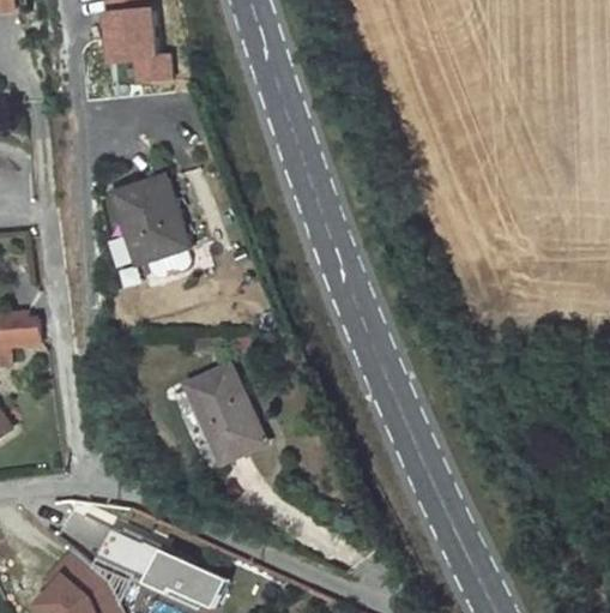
[(0,11),(11,11),(10,0),(0,0),(0,11)]
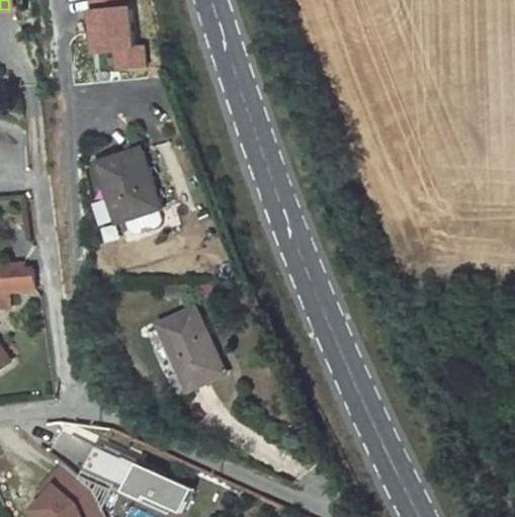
[(162,209),(142,149),(97,164),(118,225),(162,209)]
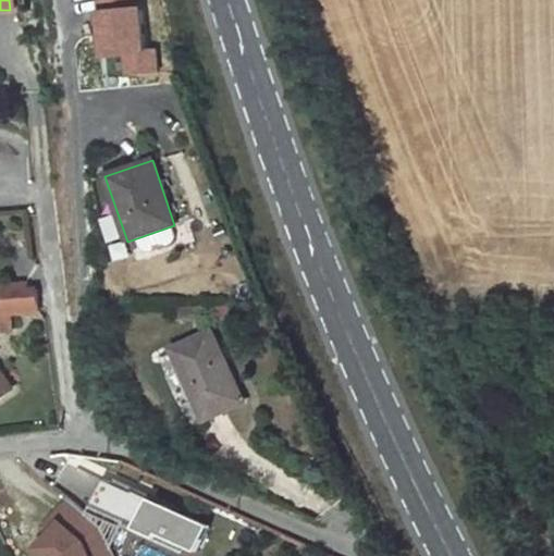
[(3,283),(0,283),(0,314),(5,314),(9,313),(36,311),(34,291),(26,292),(25,285),(4,286),(3,283)]
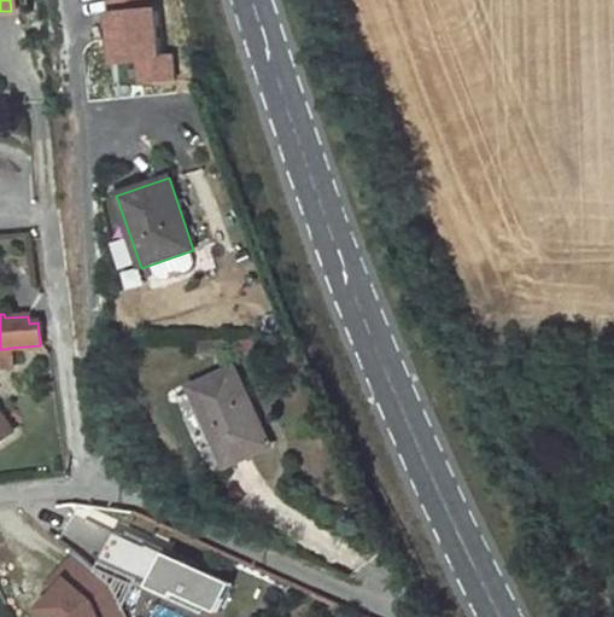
[(252,337),(238,338),(239,354),(253,353),(252,337)]
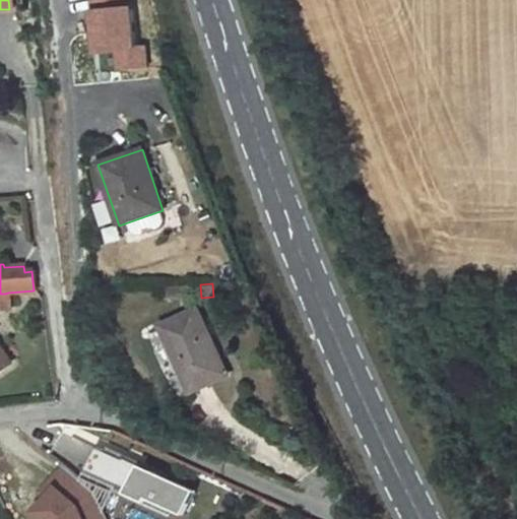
[(188,285),(164,286),(165,300),(189,298),(188,285)]
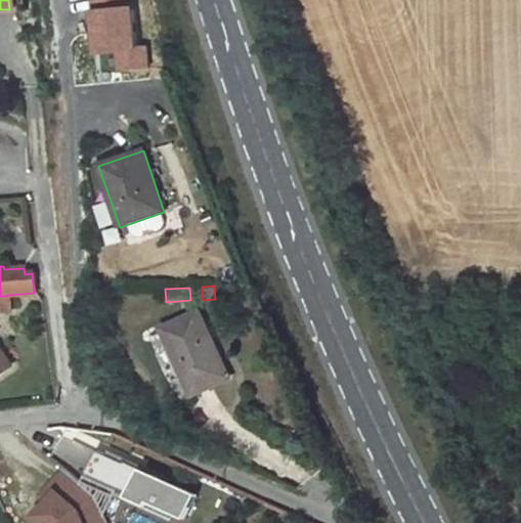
[(198,313),(147,338),(156,353),(169,347),(193,396),(229,379),(219,357),(215,358),(211,350),(215,348),(198,313)]
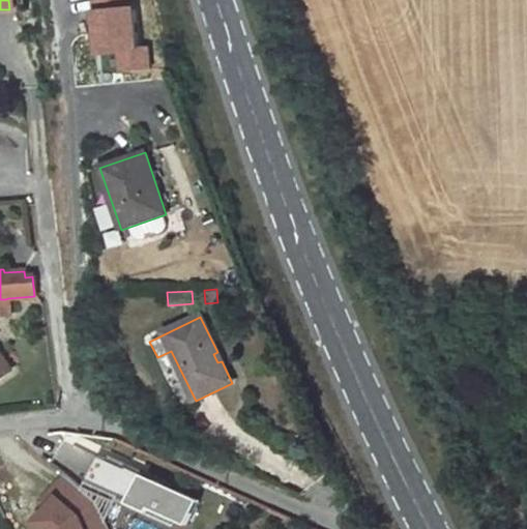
[(0,377),(8,372),(0,359),(0,377)]
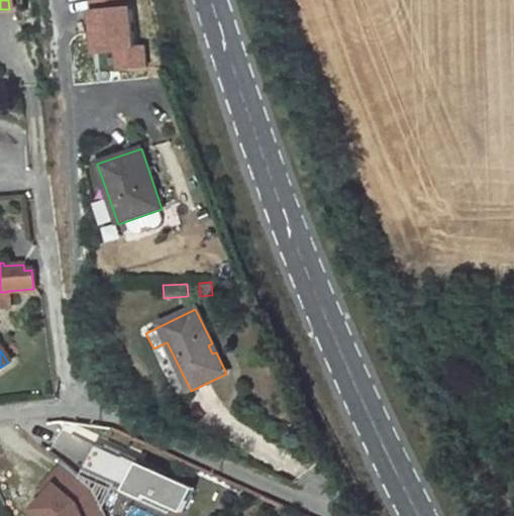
[(182,515),(195,489),(94,444),(82,473),(118,489),(109,511),(119,515),(182,515)]
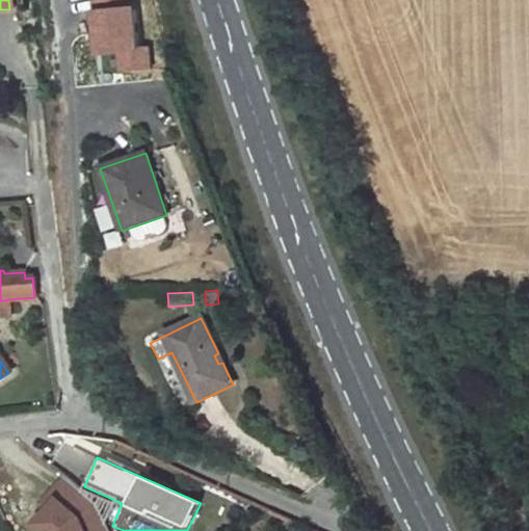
[(30,499),(46,530),(104,530),(79,477),(30,499)]
